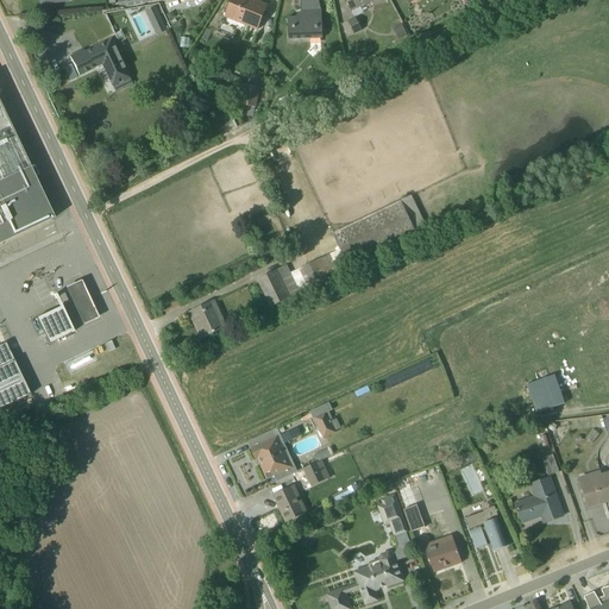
[(267,7),(249,0),(232,0),(225,18),(257,31),(267,7)]
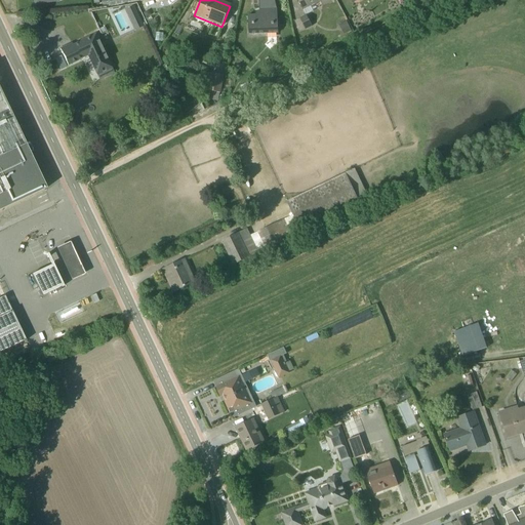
[(247,15),(248,35),(278,34),(277,9),(273,0),(260,0),(258,0),(258,11),(257,11),(255,13),(255,15),(247,15)]
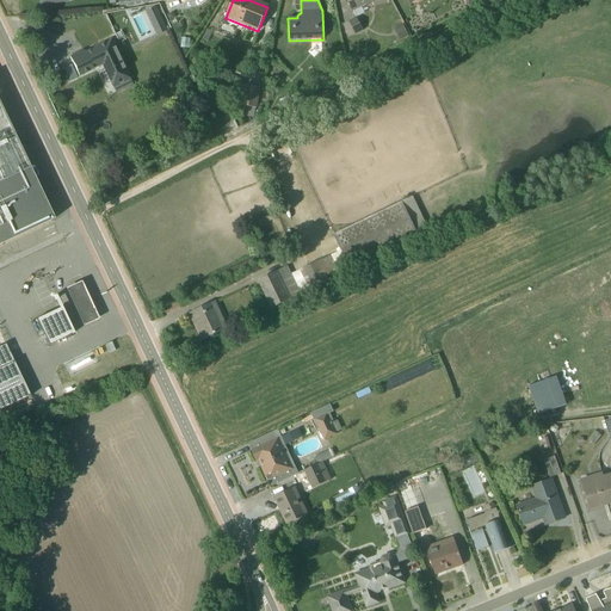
[(382,0),(345,0),(355,19),(347,22),(355,36),(363,31),(357,18),(364,14),(360,8),(372,2),(375,6),(383,2),(382,0)]
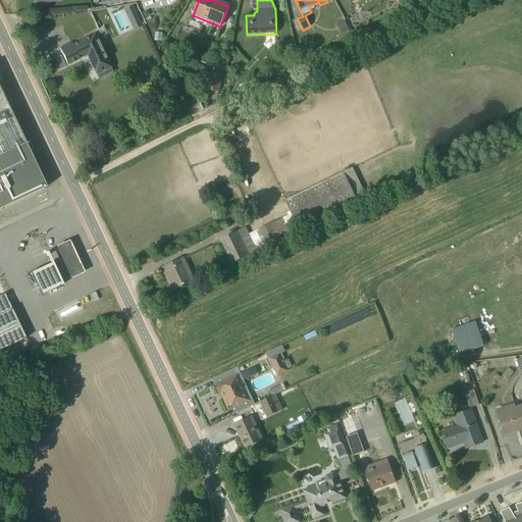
[(136,16),(133,9),(125,12),(129,19),(136,16)]
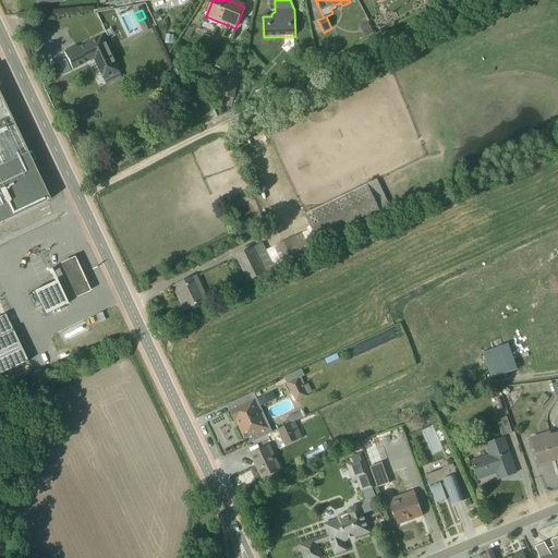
[(373,34),(367,23),(360,27),(365,37),(373,34)]
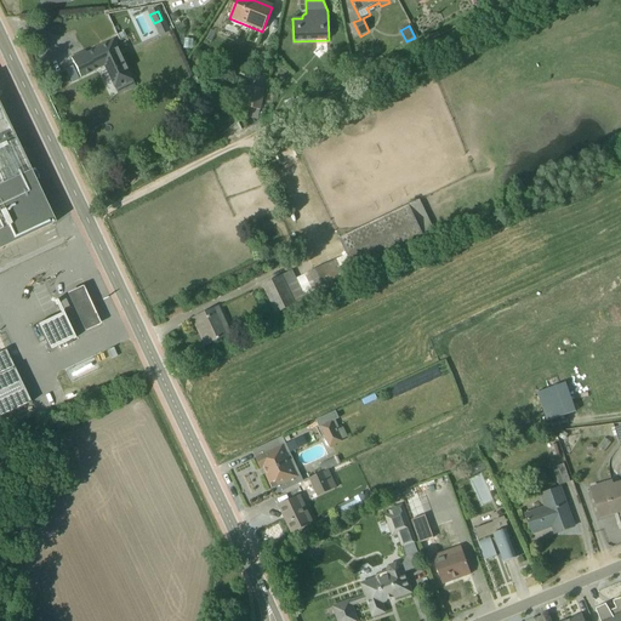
[(79,79),(104,68),(115,91),(134,83),(113,39),(70,60),(79,79)]
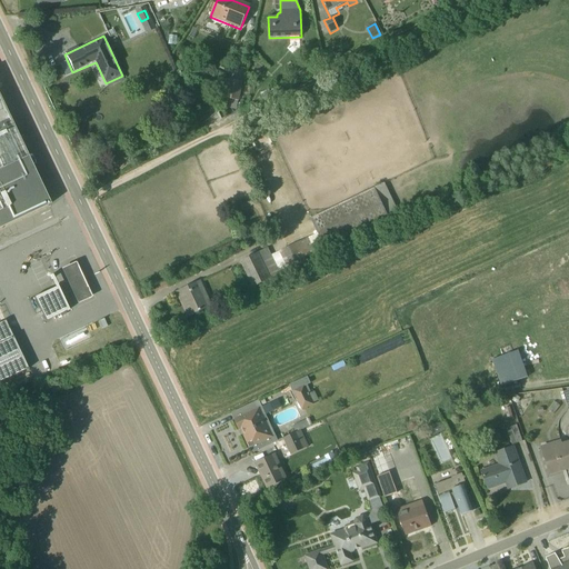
[(241,83),(228,80),(225,98),(238,101),(241,83)]
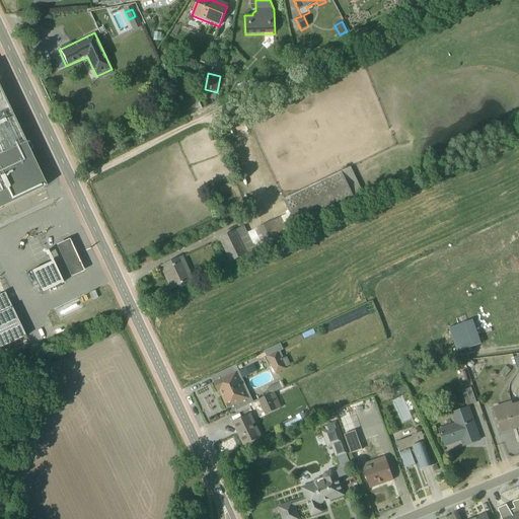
[(0,208),(45,188),(0,92),(0,208)]
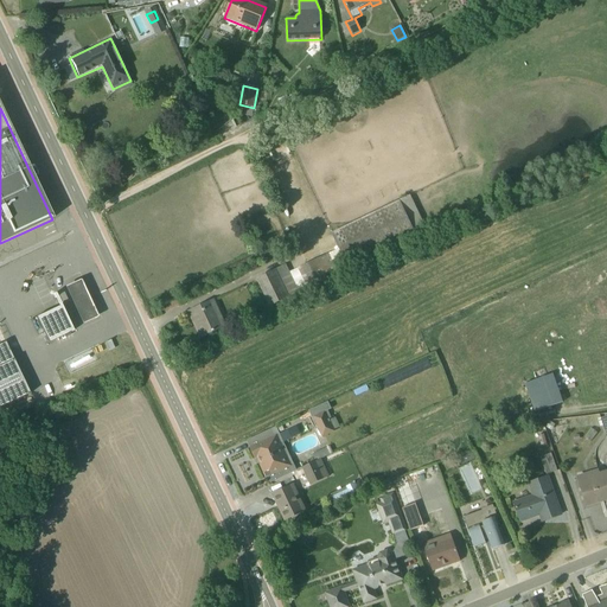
[(407,199),(332,234),(338,249),(289,272),(286,264),(255,279),(269,307),(299,294),(298,292),(423,234),(407,199)]
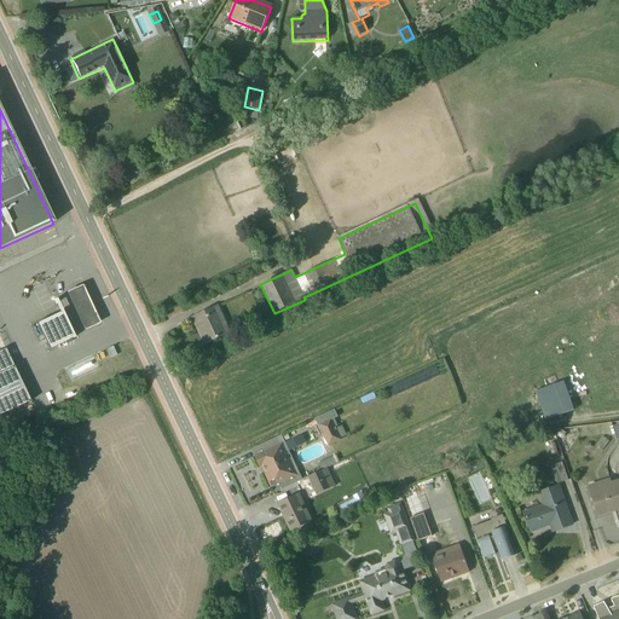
[(82,283),(65,290),(82,328),(99,320),(82,283)]
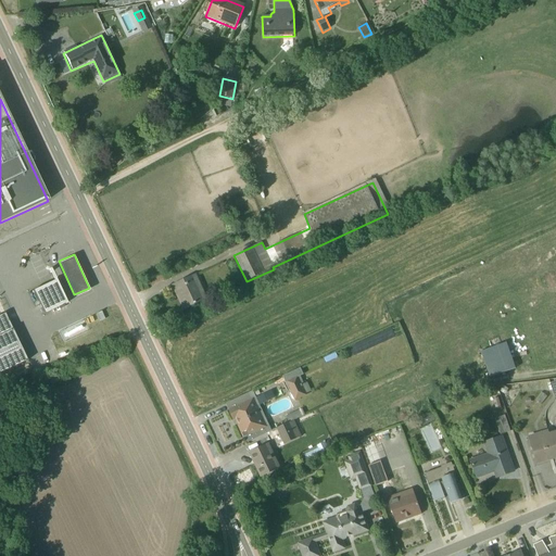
[(197,276),(174,287),(185,308),(207,299),(197,276)]
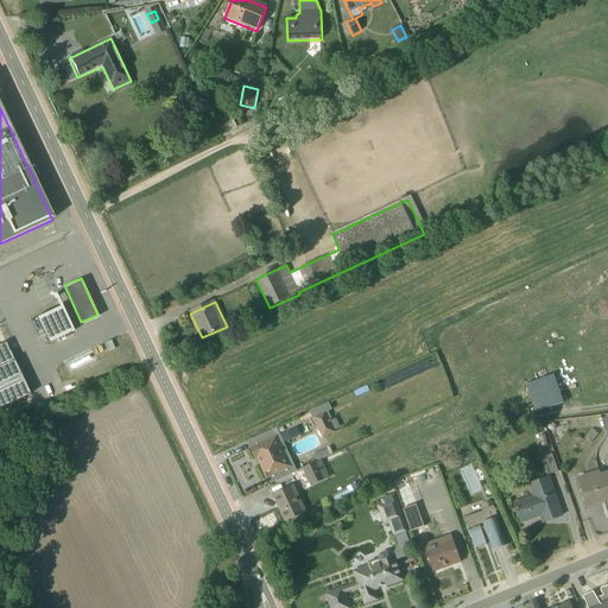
[(61,308),(36,320),(48,344),(73,333),(61,308)]
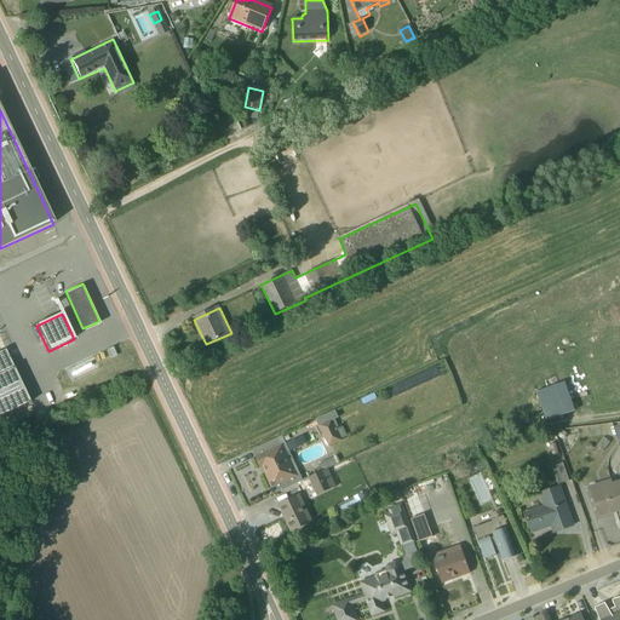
[(0,417),(30,403),(5,351),(0,352),(0,417)]
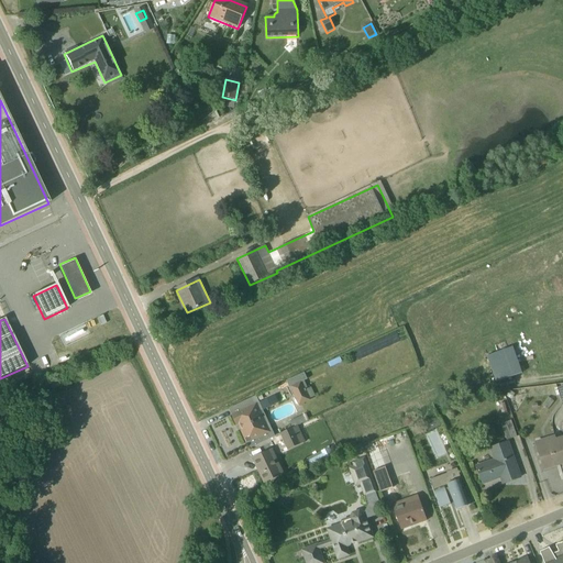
[(521,374),(512,348),(487,356),(496,383),(521,374)]
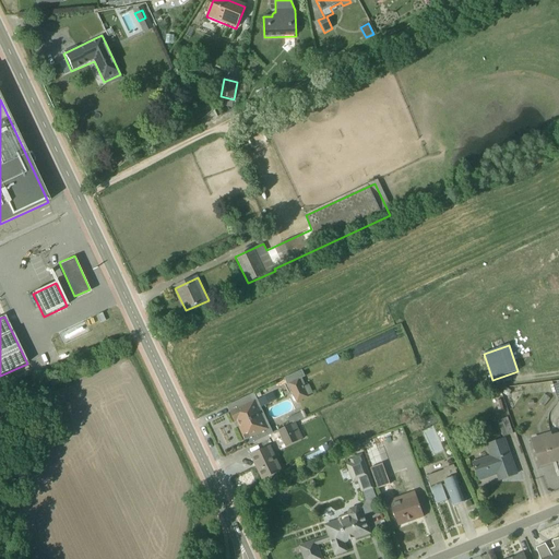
[(310,400),(300,377),(286,383),(297,406),(310,400)]
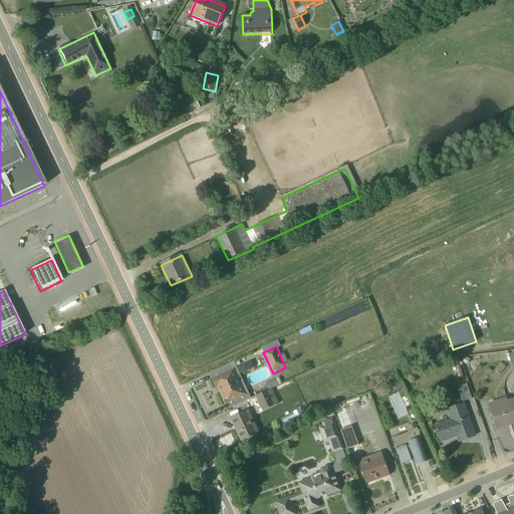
[(248,394),(236,369),(211,381),(222,403),(228,400),(230,403),(248,394)]
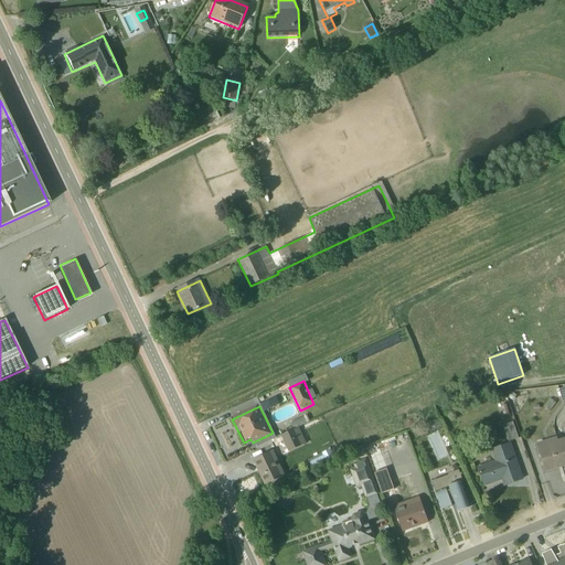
[(439,423),(425,429),(427,435),(443,428),(439,423)]
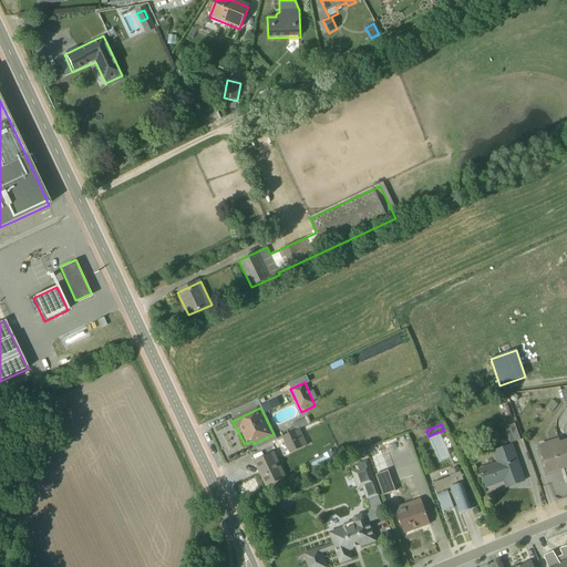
[(505,428),(511,444),(521,441),(514,424),(505,428)]
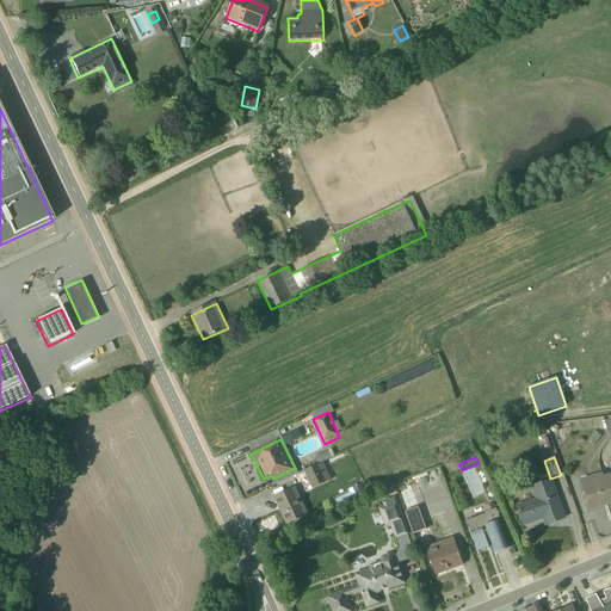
[(325,462),(304,471),(313,491),(334,480),(325,462)]
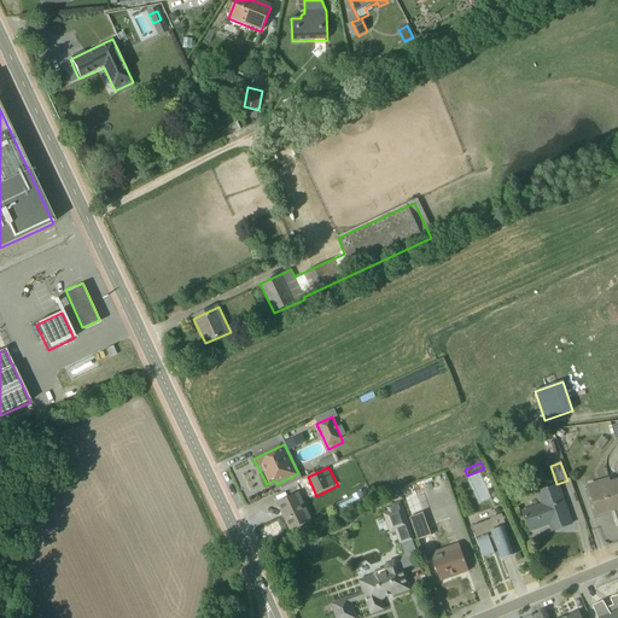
[(617,479),(587,489),(595,517),(617,509),(617,479)]
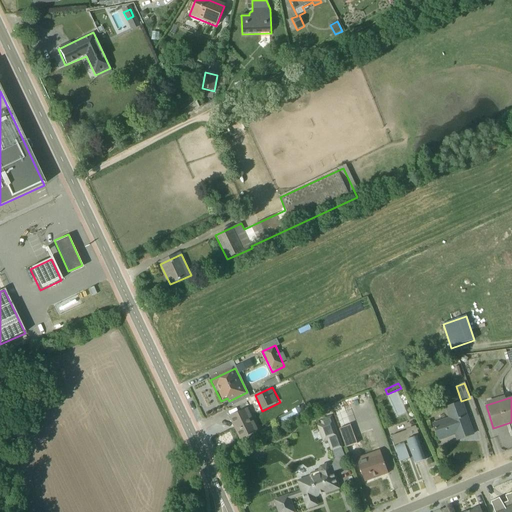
[(449,418),(432,424),(438,441),(455,435),(457,440),(473,435),(461,401),(445,407),(449,418)]
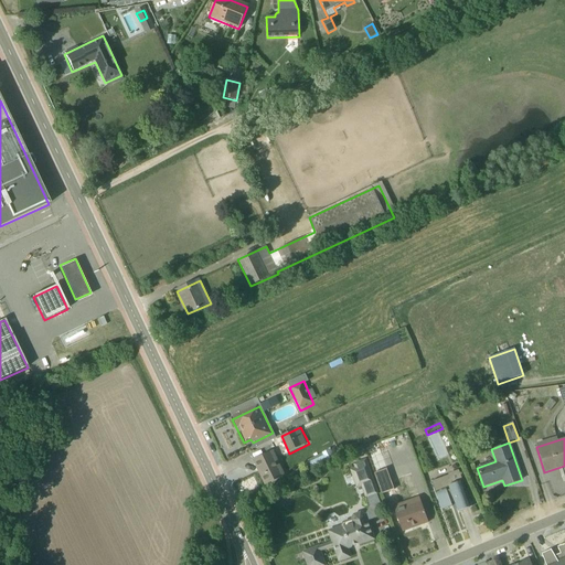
[(286,476),(274,450),(253,460),(266,486),(286,476)]
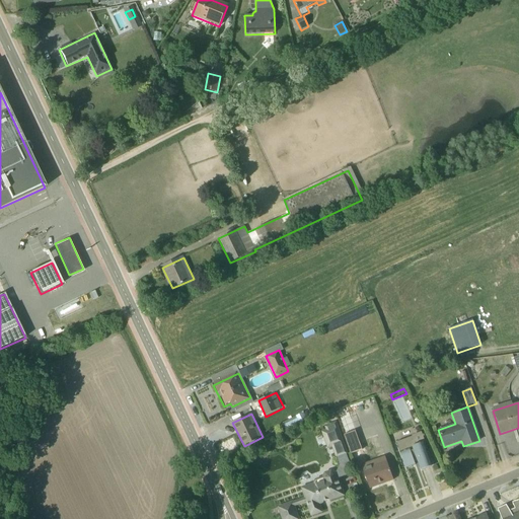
[(343,496),(337,478),(346,476),(350,466),(346,455),(347,455),(343,444),(336,422),(323,427),(324,431),(320,432),(326,449),(331,448),(335,459),(337,459),(339,465),(335,472),(330,470),(323,472),(321,477),(314,479),(312,484),(300,488),(303,499),(291,503),(293,508),(306,503),(311,516),(320,513),(318,505),(328,501),(343,496)]
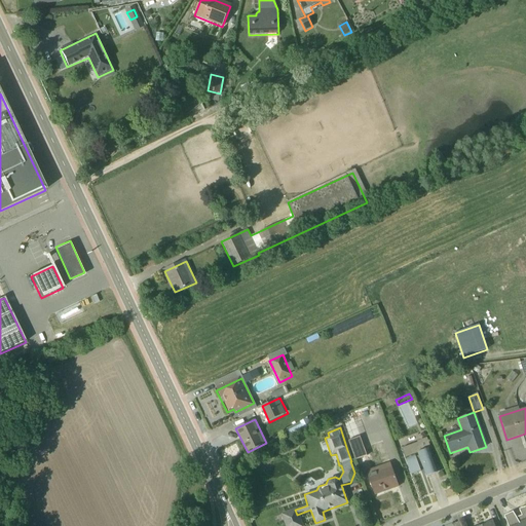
[(360,437),(347,442),(354,460),(367,456),(360,437)]
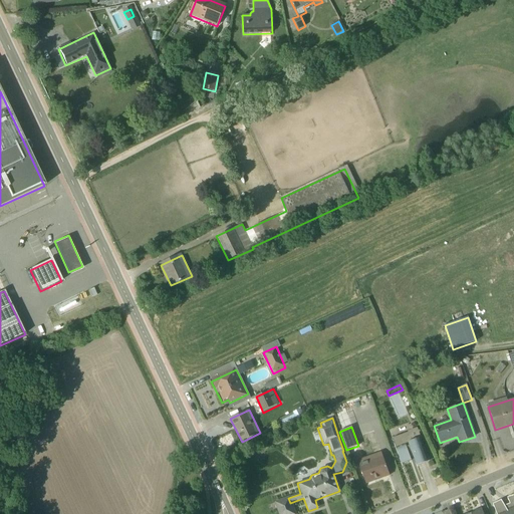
[(428,463),(417,430),(393,439),(403,468),(411,465),(410,461),(414,459),(417,467),(428,463)]
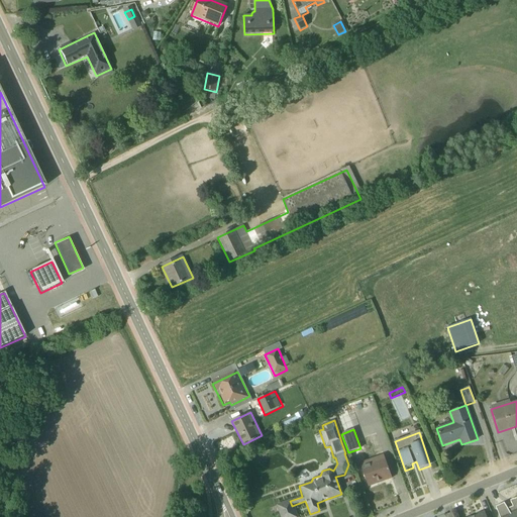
[(377,435),(367,438),(370,448),(380,444),(377,435)]
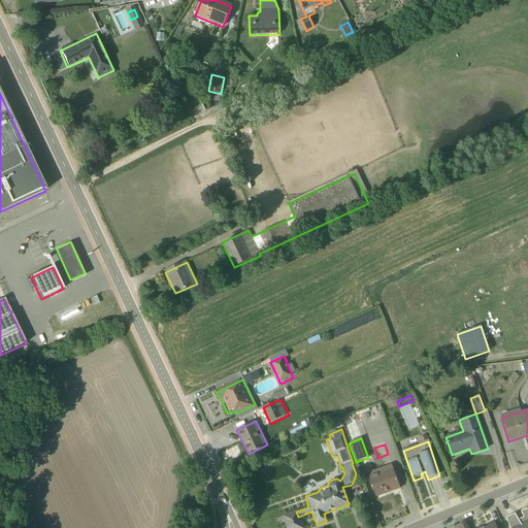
[(366,473),(374,498),(400,490),(392,465),(366,473)]
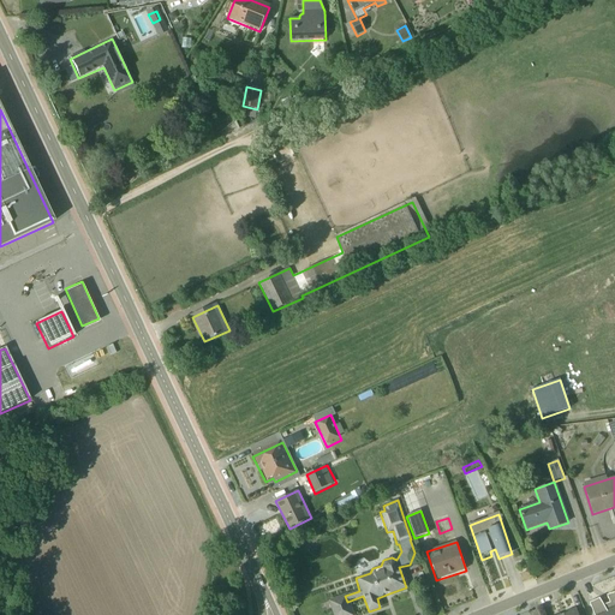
[(599,599),(589,604),(592,614),(614,614),(614,592),(607,597),(609,603),(602,607),(599,599)]
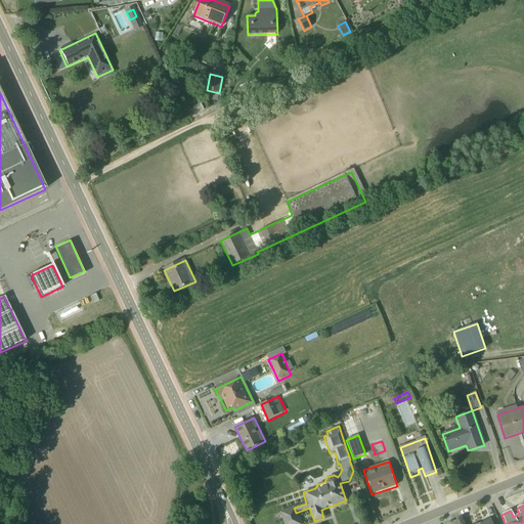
[(294,508),(280,513),(285,523),(300,523),(296,513),(294,508)]
